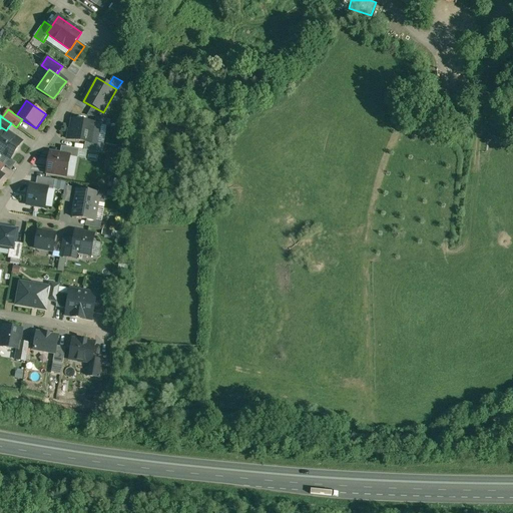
[(107,119),(95,117),(94,123),(100,124),(100,125),(106,126),(107,119)]
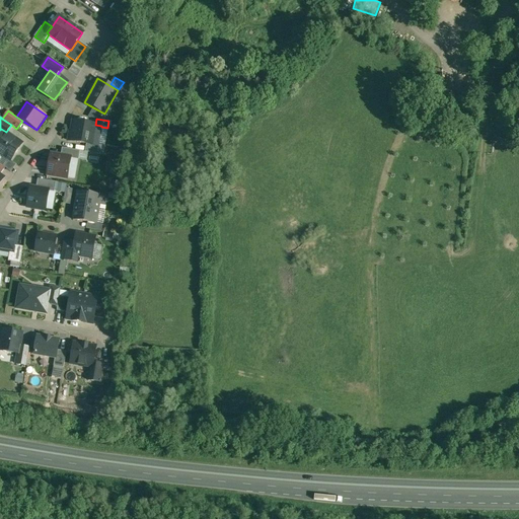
[(95,125),(73,121),(71,132),(69,131),(68,141),(86,144),(98,146),(98,145),(101,127),(101,126),(95,125)]
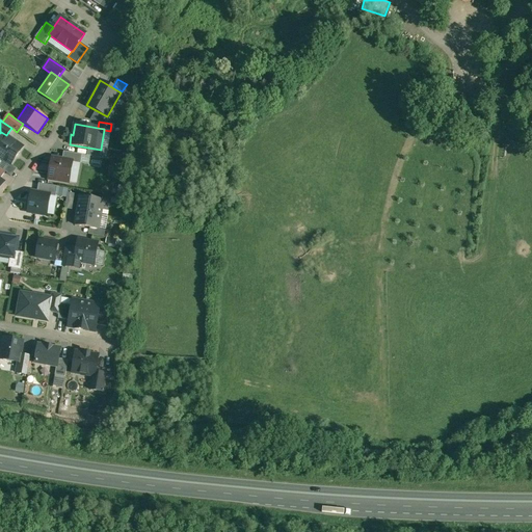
[(6,135),(1,132),(0,133),(0,156),(10,164),(23,147),(6,135)]
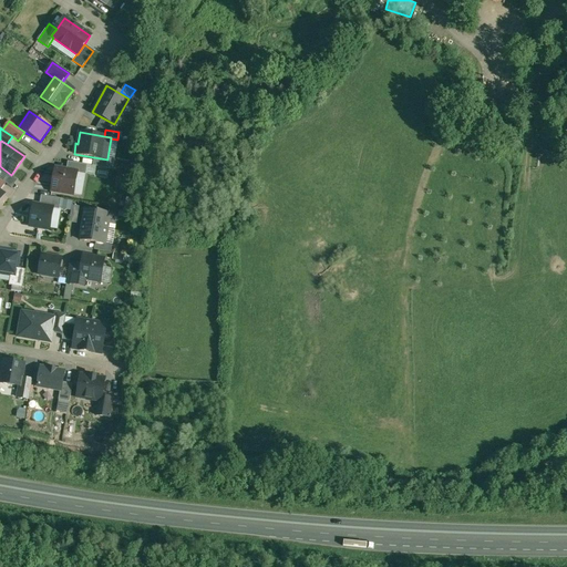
[(107,160),(94,157),(93,166),(112,169),(114,160),(107,158),(107,160)]
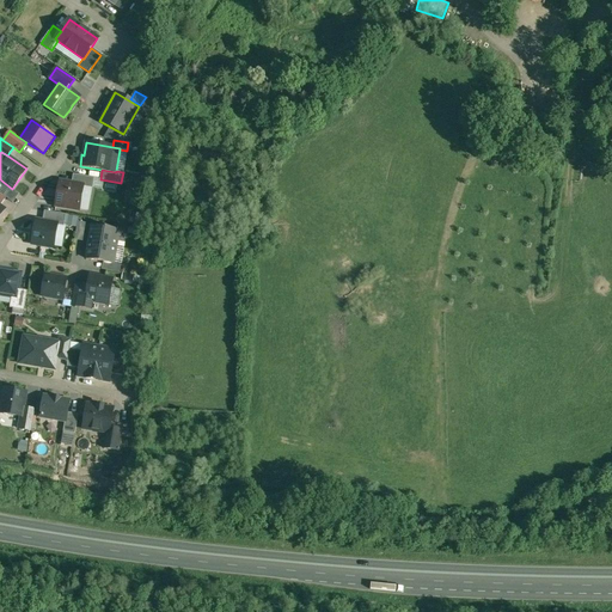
[(95,178),(73,175),(72,184),(83,185),(83,187),(92,188),(95,178)]
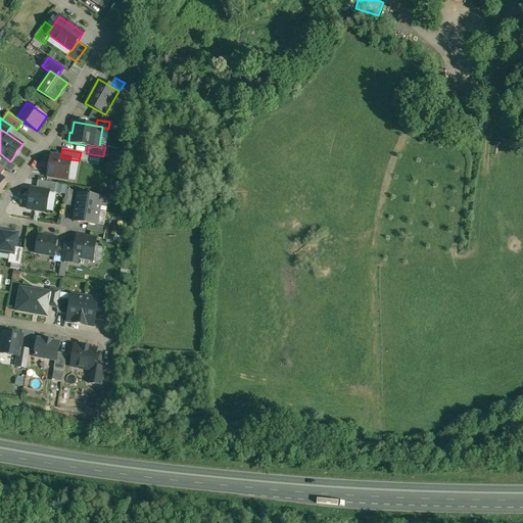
[(61,157),(51,155),(47,175),(67,179),(70,159),(70,158),(61,157)]
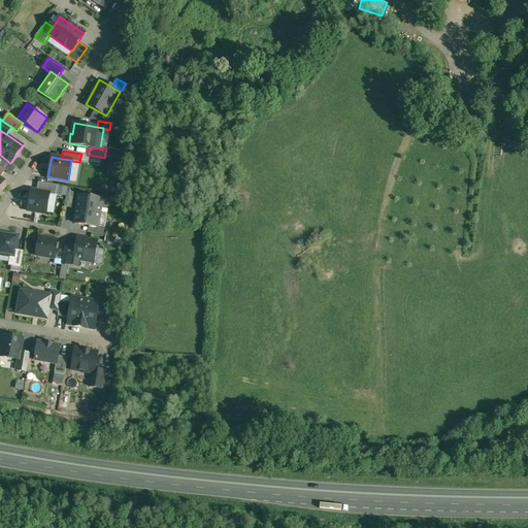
[(120,166),(108,164),(106,174),(118,176),(120,166)]
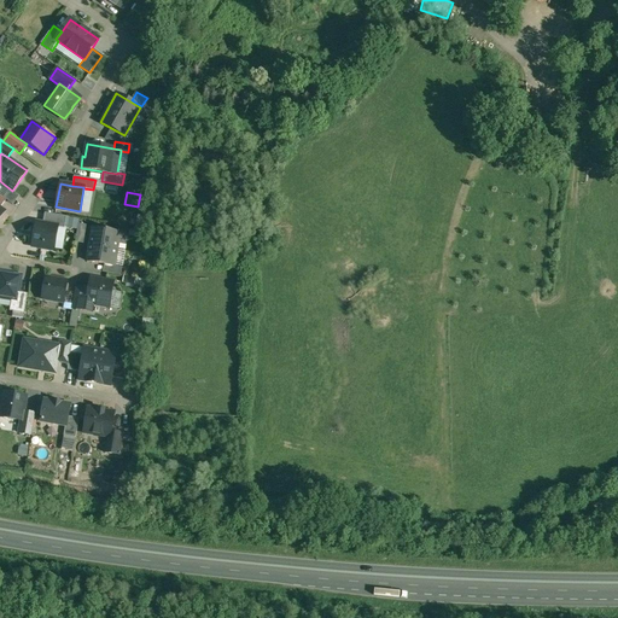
[(66,216),(45,213),(42,223),(58,226),(58,227),(64,228),(66,216)]
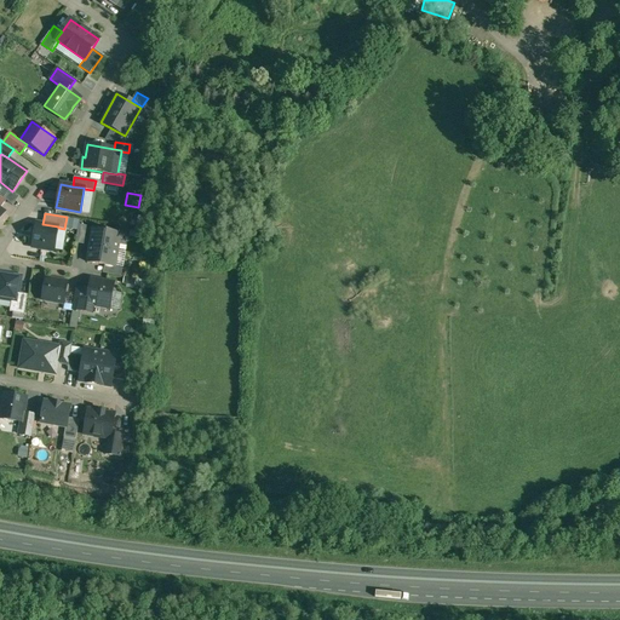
[(147,217),(138,216),(136,228),(144,229),(147,217)]
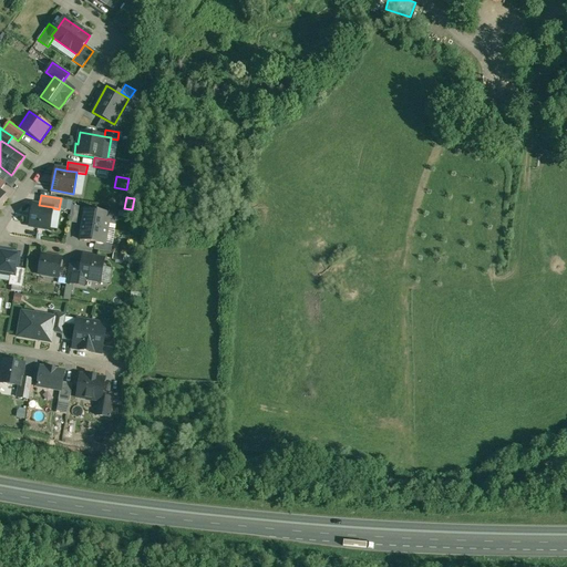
[(72,202),(63,199),(62,209),(70,210),(72,202)]
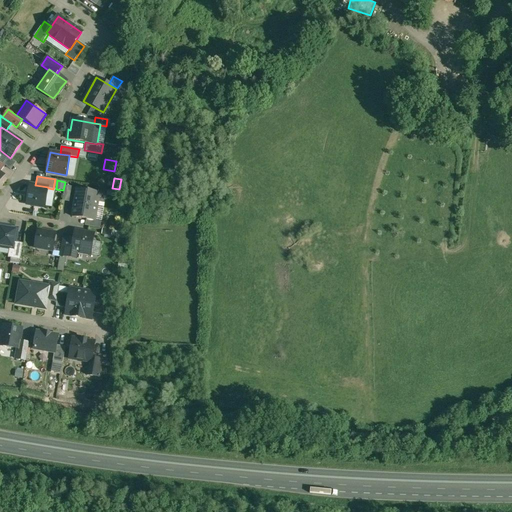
[(30,184),(27,204),(44,207),(48,188),(48,187),(35,185),(30,184)]
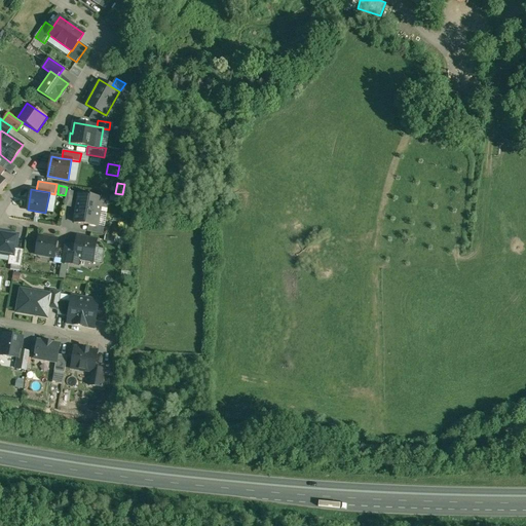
[(73,192),(67,191),(65,204),(71,205),(73,192)]
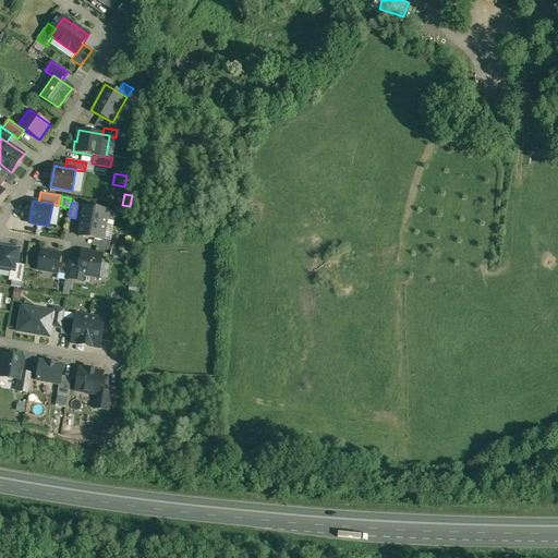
[(108,210),(83,206),(81,220),(106,225),(108,210)]
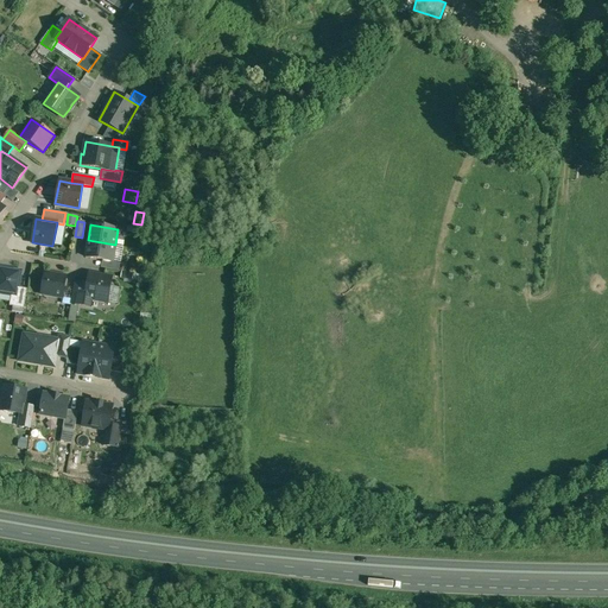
[(115,245),(88,240),(84,257),(112,261),(115,245)]
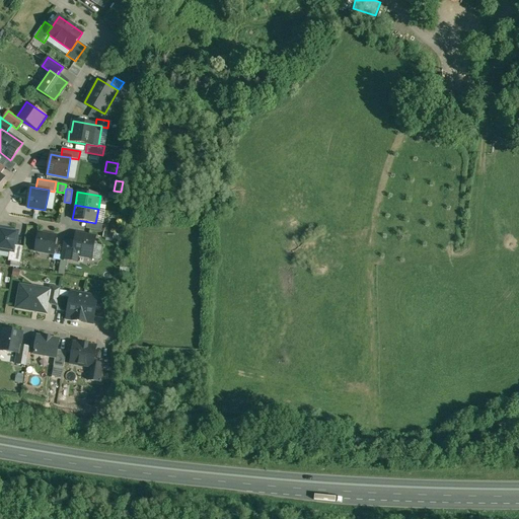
[(17,231),(0,228),(0,248),(9,250),(13,251),(15,244),(17,231)]
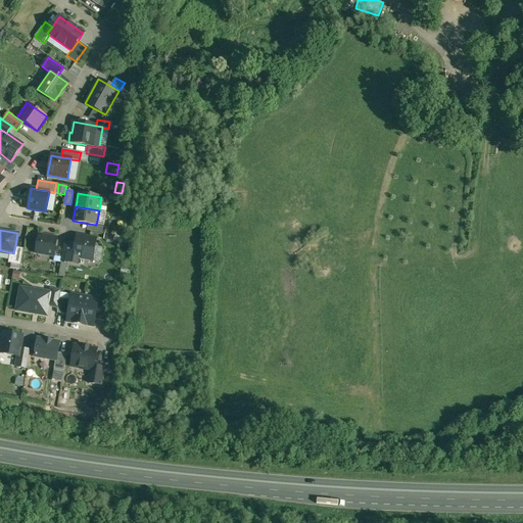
[(56,238),(39,235),(36,251),(53,254),(54,253),(55,246),(56,238)]
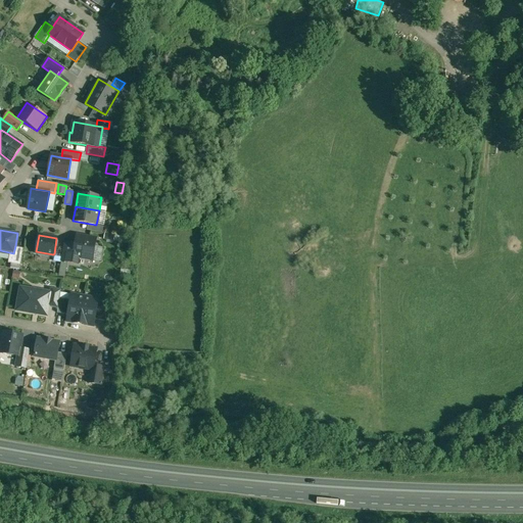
[(96,239),(77,235),(75,244),(74,255),(79,256),(92,258),(96,239)]
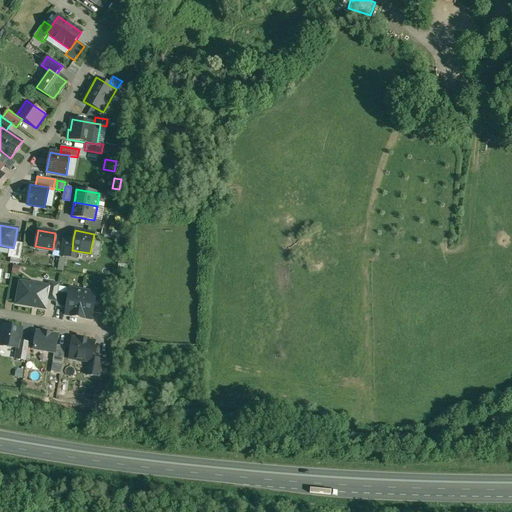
[(73,239),(63,237),(62,242),(60,255),(76,258),(77,251),(72,250),(73,239)]
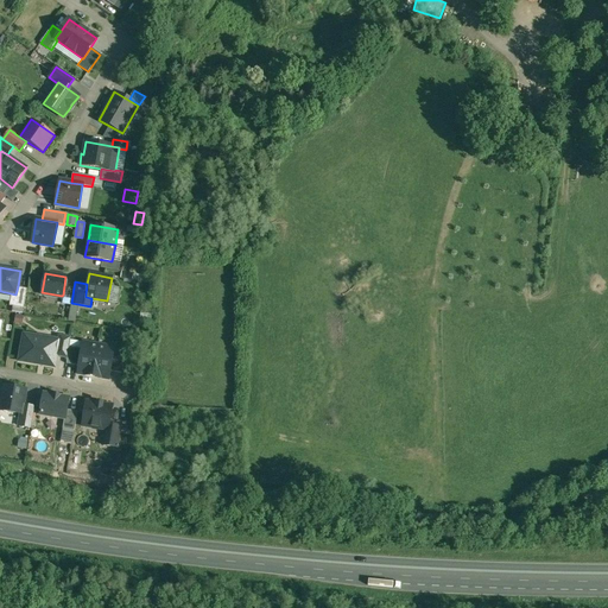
[(26,289),(18,286),(16,295),(11,293),(10,304),(24,306),(26,289)]
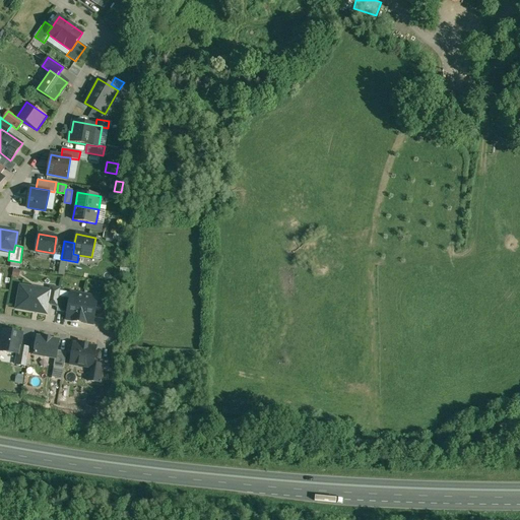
[(63,246),(55,245),(54,252),(56,252),(54,263),(60,264),(63,246)]
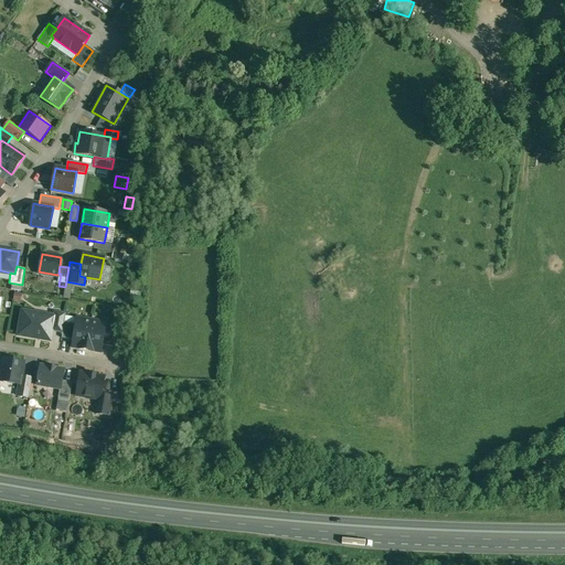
[(53,316),(22,310),(18,334),(50,340),(52,330),(54,316),(53,316)]
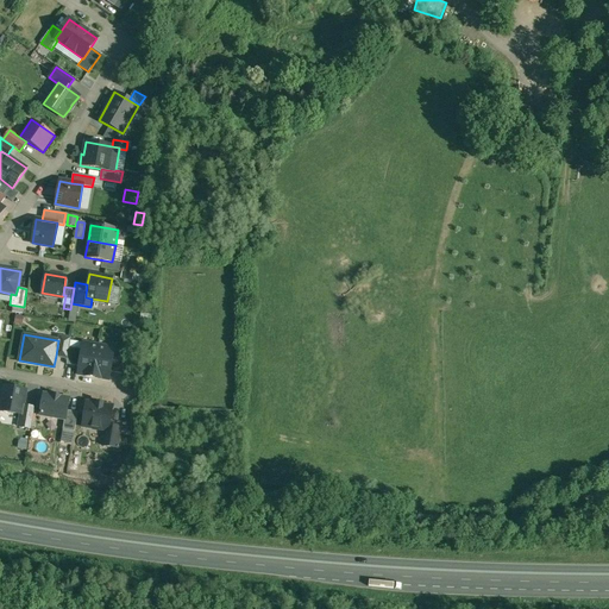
[(70,337),(58,334),(57,340),(58,340),(56,356),(67,358),(69,347),(70,337)]
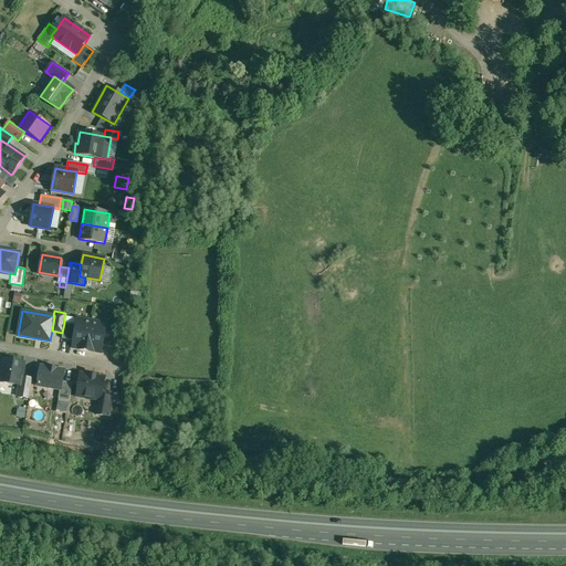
[(92,321),(77,318),(73,346),(86,348),(92,321)]
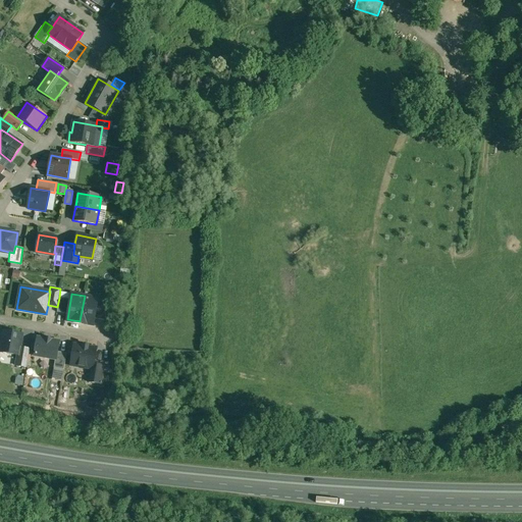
[(97,298),(85,296),(80,321),(93,324),(97,298)]
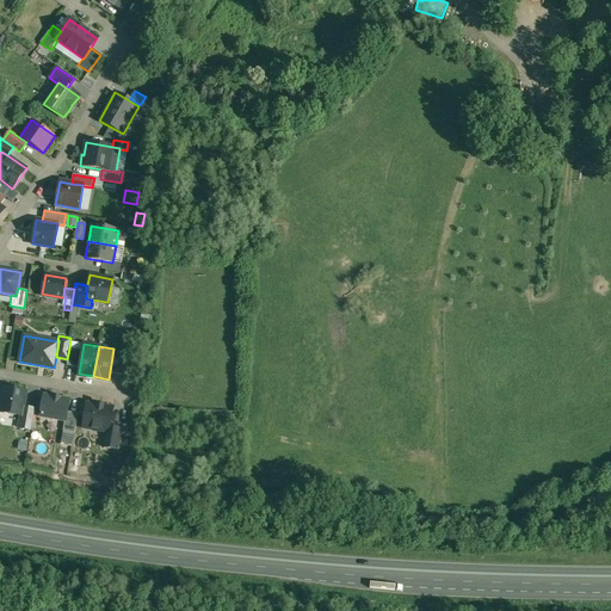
[(67,364),(78,365),(80,350),(69,349),(67,359),(67,364)]
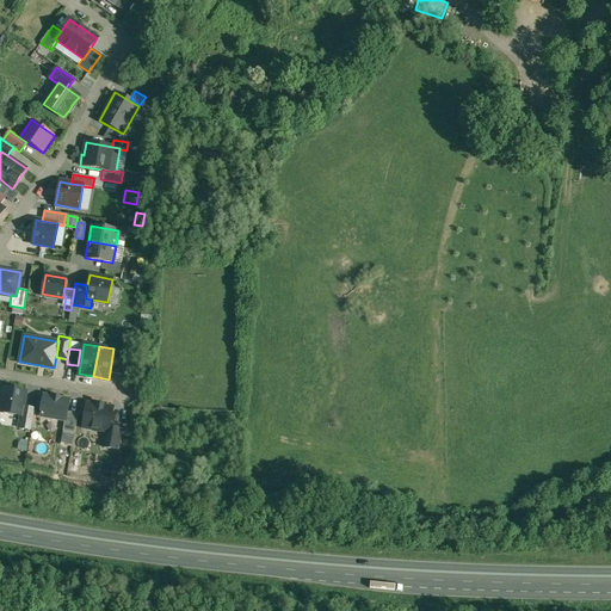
[(122,374),(125,353),(116,352),(112,371),(122,374)]
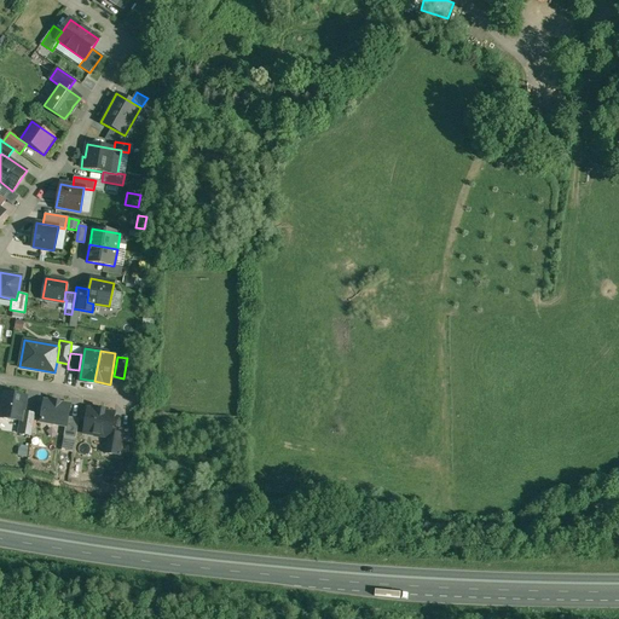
[(28,395),(1,392),(0,401),(0,417),(19,421),(24,422),(25,411),(28,395)]
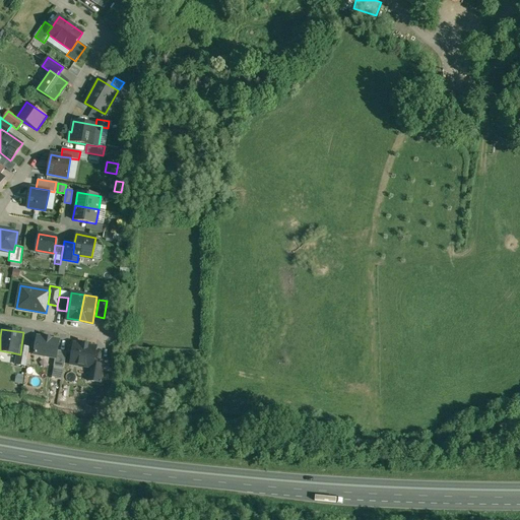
[(51,337),(45,336),(45,337),(37,335),(33,354),(55,359),(55,356),(57,349),(58,339),(51,338),(51,337)]
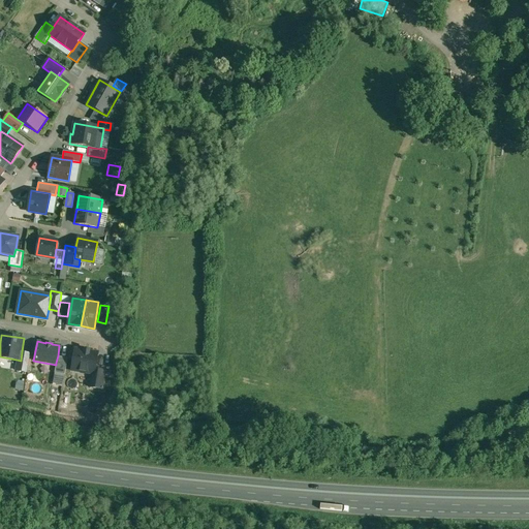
[(84,348),(82,349),(75,348),(71,369),(80,370),(81,372),(85,373),(86,371),(91,372),(94,373),(95,368),(97,352),(90,351),(89,349),(84,348)]
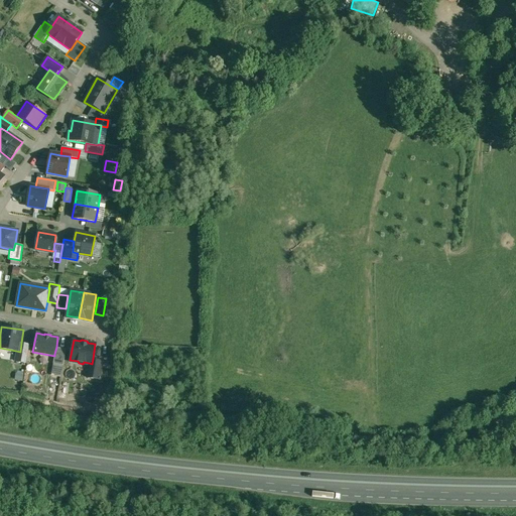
[(29,344),(21,343),(20,352),(16,351),(14,361),(26,363),(29,344)]
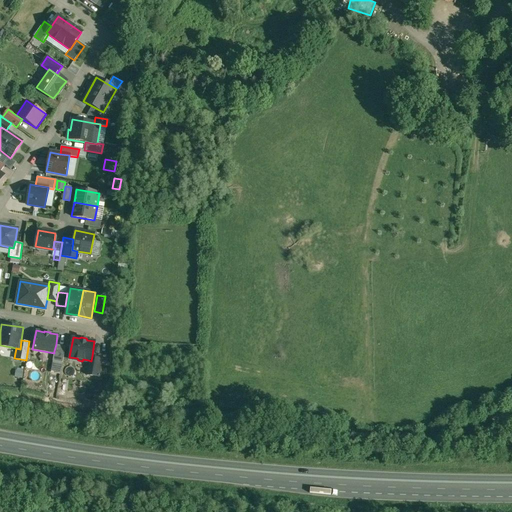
[(65,346),(56,344),(54,351),(54,353),(52,360),(62,361),(65,346)]
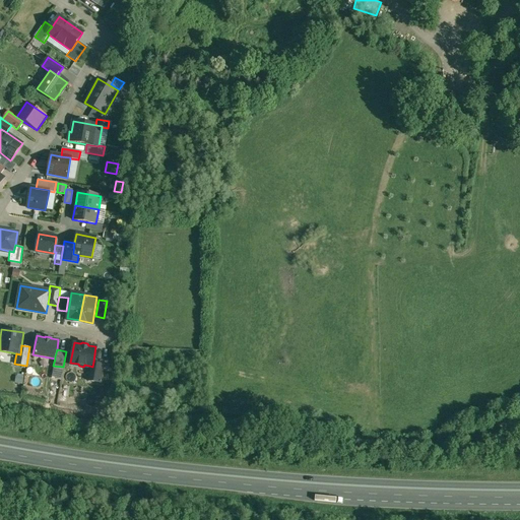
[(106,364),(93,362),(92,367),(89,366),(87,380),(103,382),(106,364)]
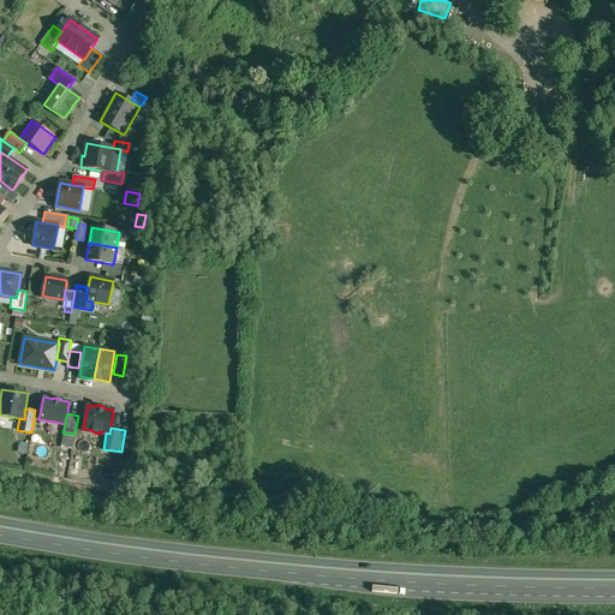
All buildings are outlined.
